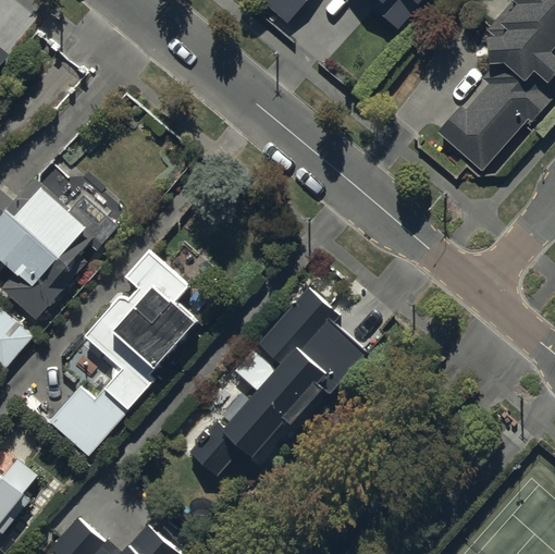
[(257,0),(286,25),(307,0),(257,0)]
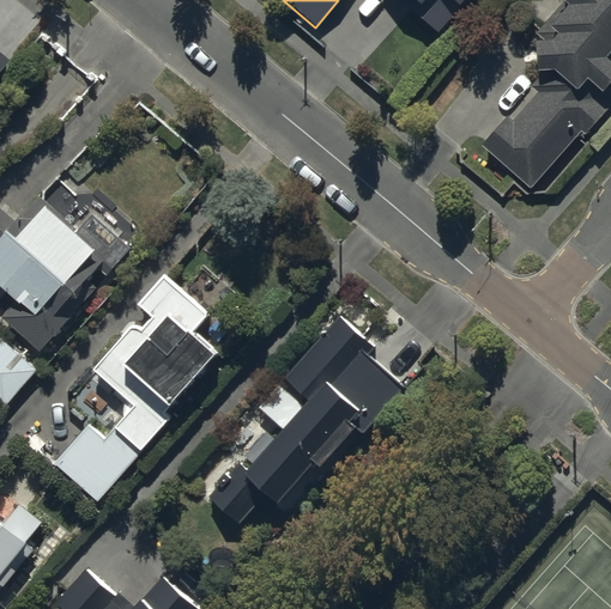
[(413,0),(409,7),(439,34),(467,0),(413,0)]
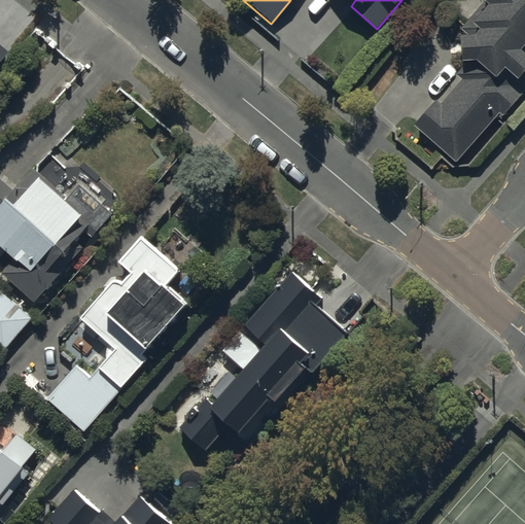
[(524,0),(487,0),(489,1),(481,11),(477,9),(461,29),(465,62),(454,75),(461,81),(442,105),(434,99),(414,125),(459,162),(498,115),(500,117),(522,93),(515,86),(524,74),(524,0)]
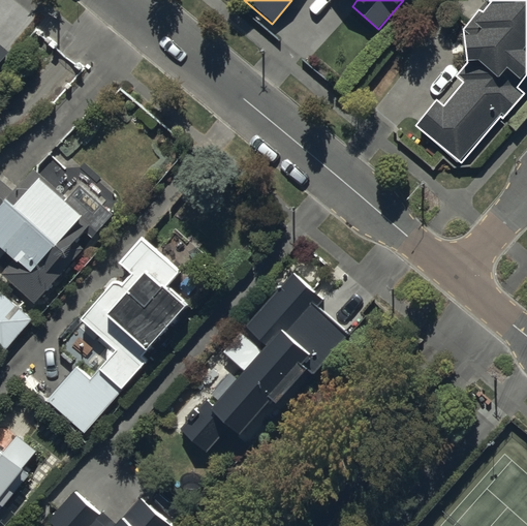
[(34,306),(83,248),(76,242),(84,234),(92,241),(116,214),(112,210),(116,205),(78,169),(65,169),(51,158),(39,172),(34,167),(14,190),(0,178),(0,246),(13,257),(0,275),(0,277),(34,306)]
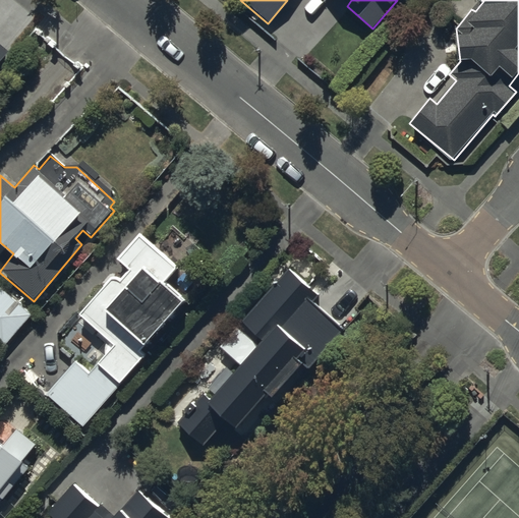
[(81,427),(143,355),(138,350),(198,282),(139,231),(116,257),(129,269),(120,280),(112,273),(77,313),(113,345),(89,372),(74,360),(44,395),(81,427)]
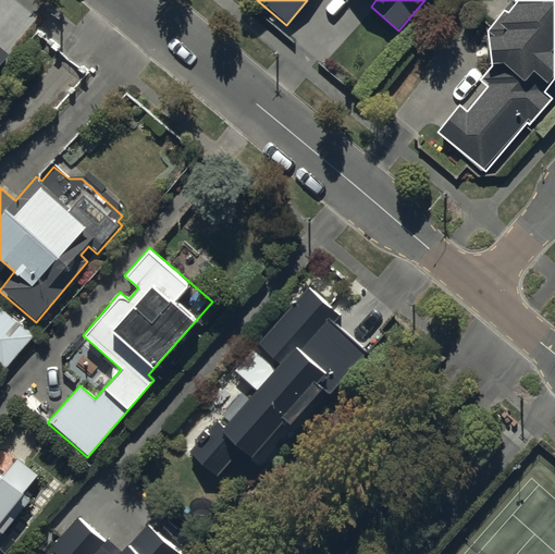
[(334,323),(340,316),(307,287),(259,344),(281,362),(274,370),(251,352),(234,373),(256,392),(225,428),(217,420),(188,453),(219,478),(242,451),(255,462),(329,374),(342,386),(369,354),(334,323)]
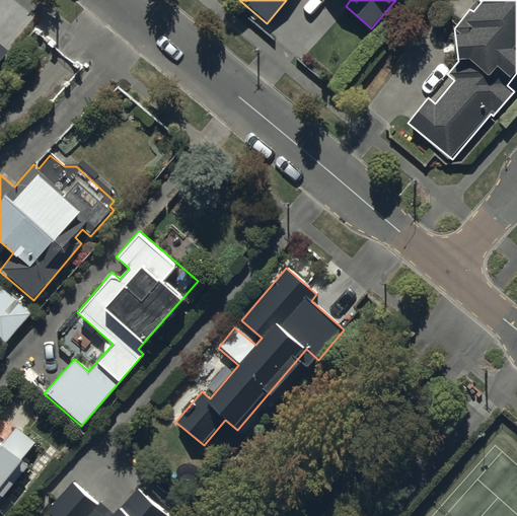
[(30,313),(0,289),(0,345),(3,347),(30,313)]
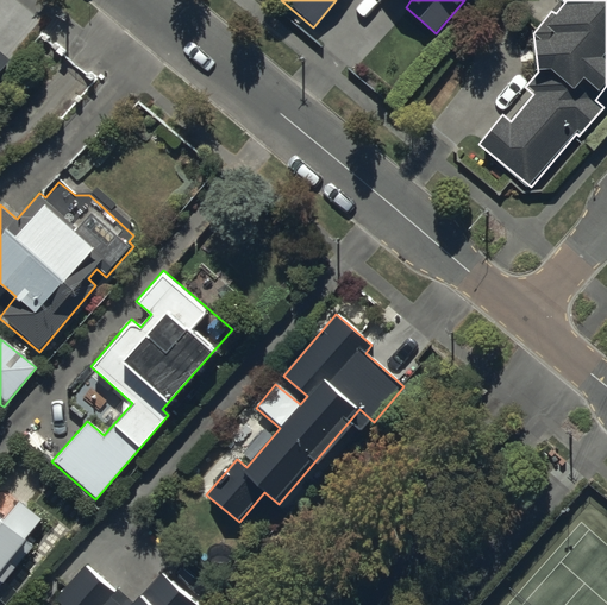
[(0,586),(32,547),(24,541),(42,520),(19,502),(6,518),(0,514),(0,586)]
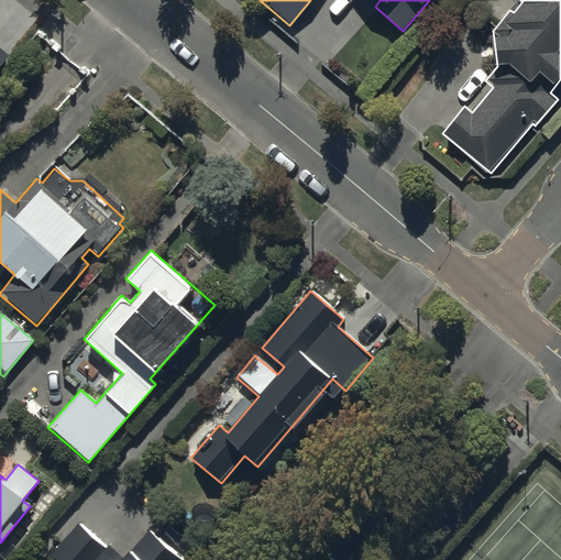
[(182,559),(147,530),(123,559),(121,559),(106,545),(105,547),(77,524),(50,556),(54,559),(182,559)]
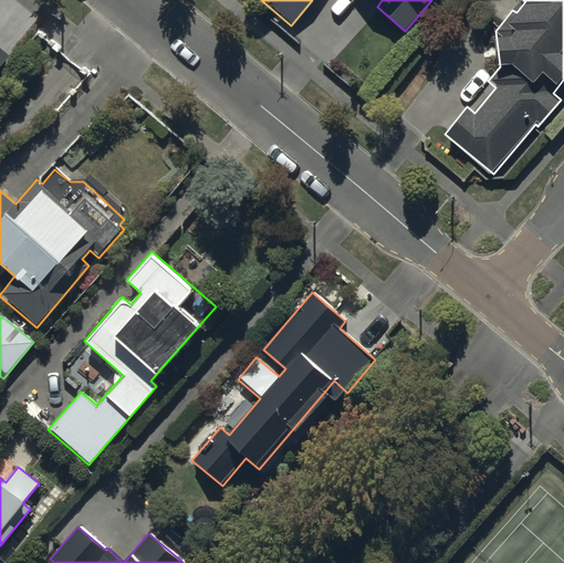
All buildings are outlined.
